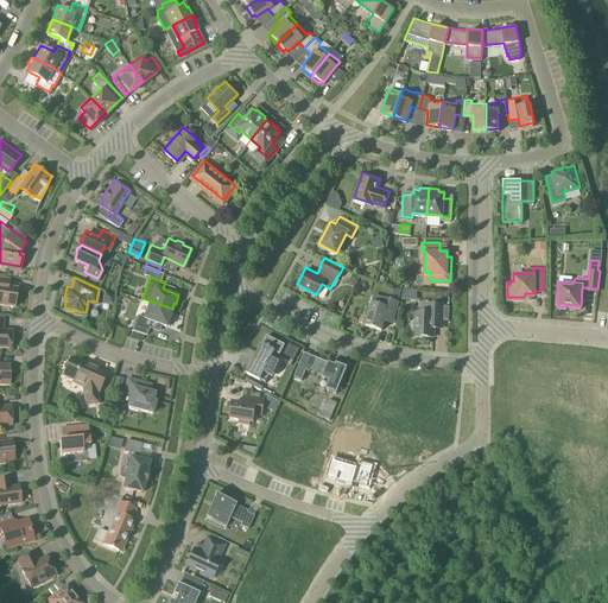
[(0,302),(14,304),(17,286),(0,283),(0,302)]
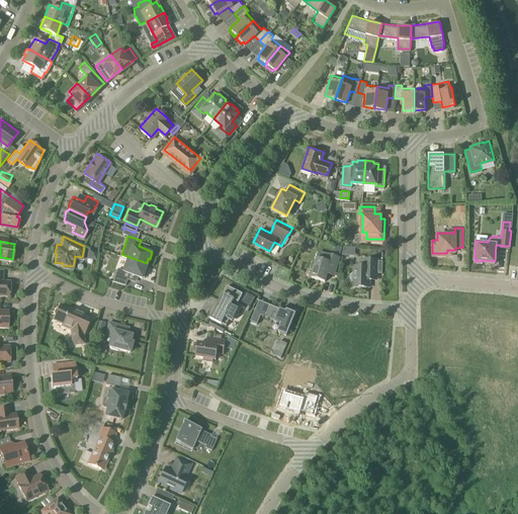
[(336,243),(334,249),(341,252),(342,245),(336,243)]
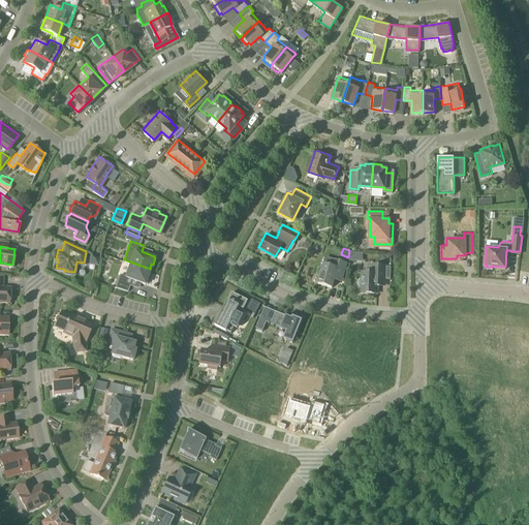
[(98,264),(100,255),(90,251),(89,263),(98,264)]
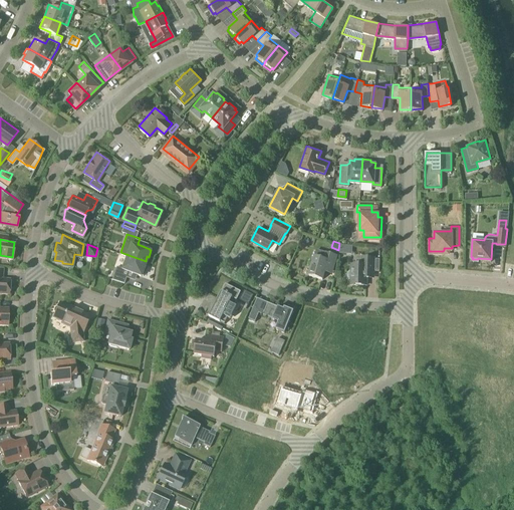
[(331,271),(336,253),(324,250),(316,247),(309,273),(322,277),(324,269),(331,271)]
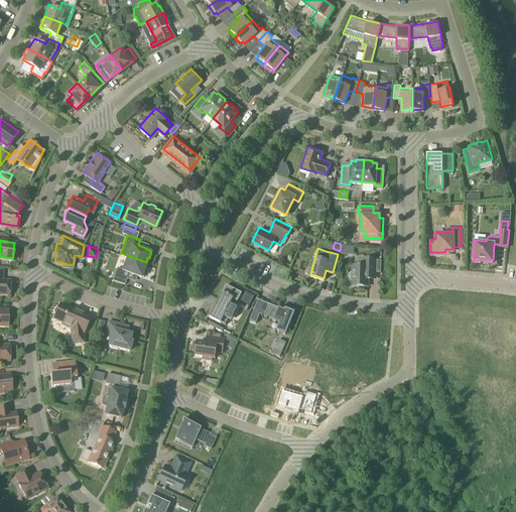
[(146,262),(129,256),(127,255),(126,255),(122,267),(117,265),(114,271),(112,278),(124,282),(126,276),(128,270),(141,274),(141,273),(143,274),(146,268),(144,267),(146,262)]
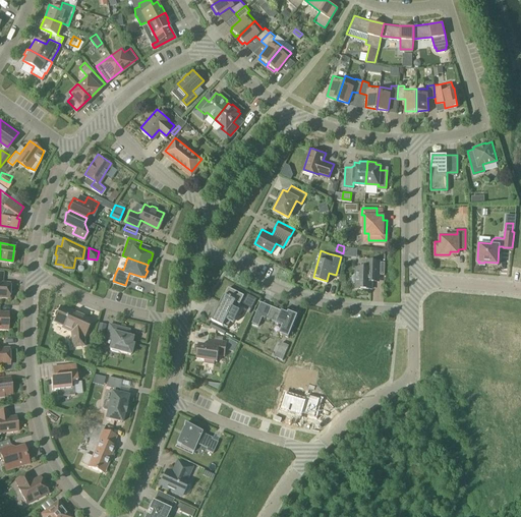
[(352,274),(352,279),(353,280),(356,281),(355,286),(371,286),(371,278),(373,276),(379,276),(379,272),(384,272),(385,260),(379,260),(379,259),(368,259),(368,263),(363,263),(362,264),(362,266),(356,266),(356,272),(354,272),(352,274)]
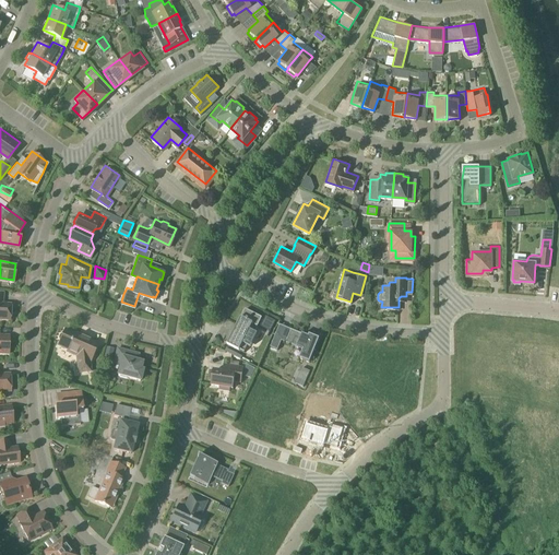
[(2,302),(2,290),(0,290),(0,316),(10,317),(11,302),(2,302)]
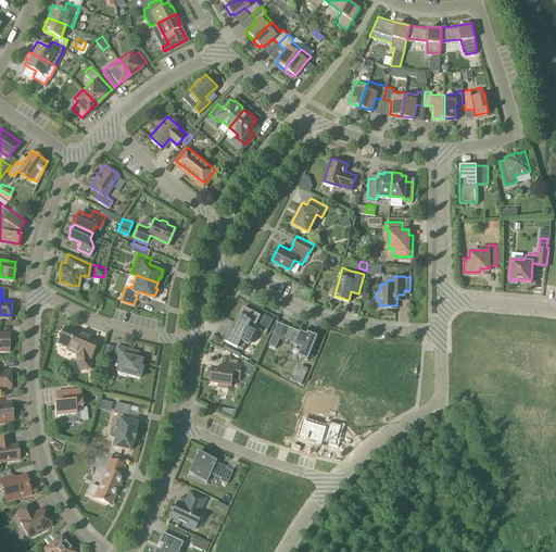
[(261,313),(243,304),(231,328),(230,327),(225,337),(224,337),(223,338),(224,338),(243,348),(245,341),(249,343),(255,330),(252,329),(261,313)]
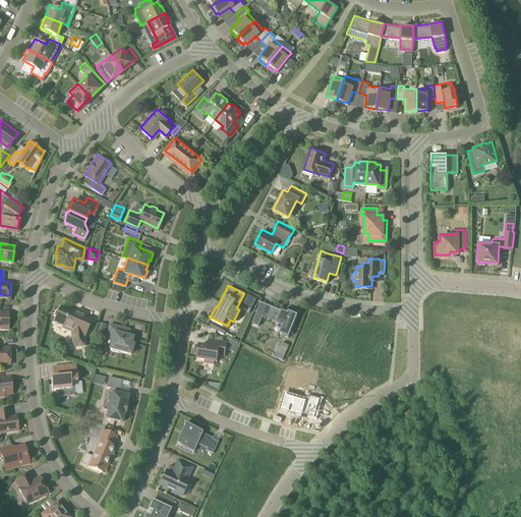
[(256,297),(247,292),(242,301),(251,306),(256,297)]
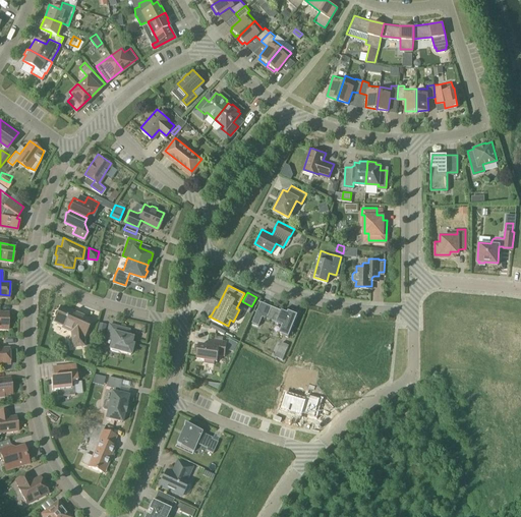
[(256,309),(252,321),(258,324),(263,314),(266,317),(282,323),(279,331),(289,335),(298,313),(288,309),(287,310),(271,304),(267,302),(263,312),(256,309)]
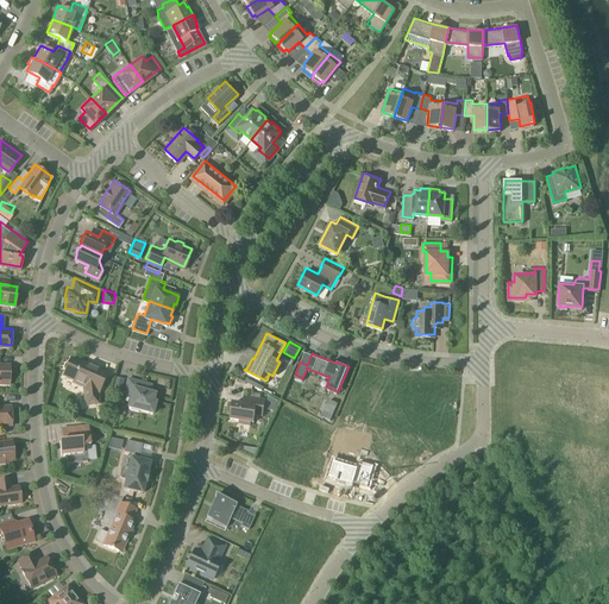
[(81,360),(70,356),(69,359),(66,360),(64,363),(63,365),(64,369),(63,372),(74,377),(73,379),(83,384),(85,398),(89,402),(99,401),(98,391),(98,390),(107,370),(82,359),(81,360)]
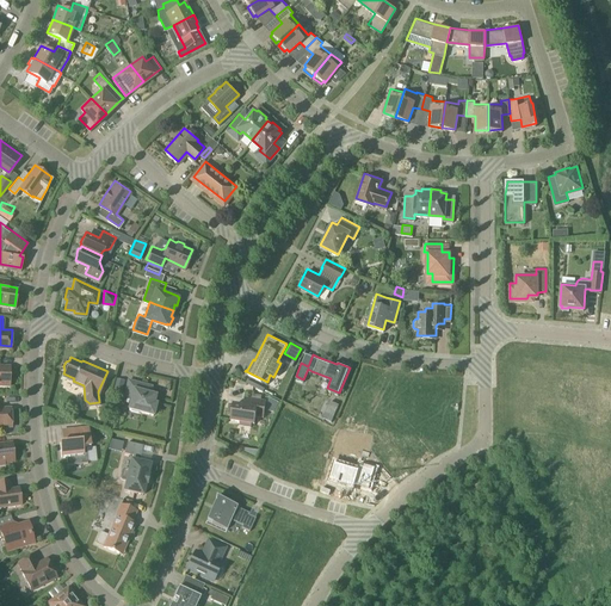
[(0,382),(10,383),(10,363),(0,363),(0,382)]
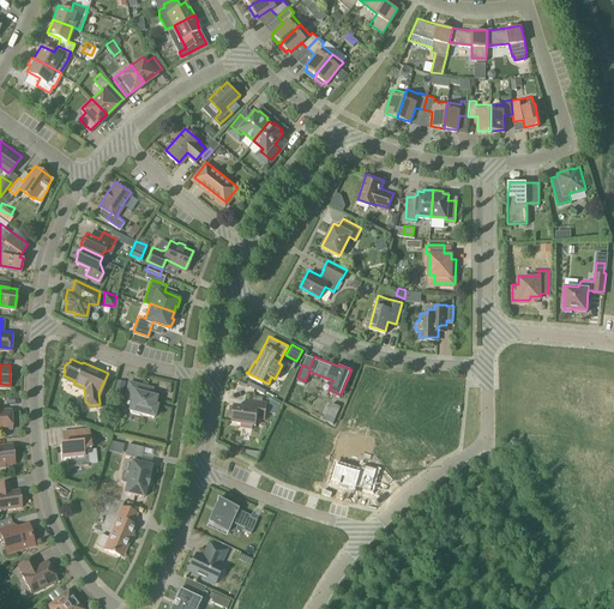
[(121,395),(125,379),(116,378),(113,392),(121,395)]
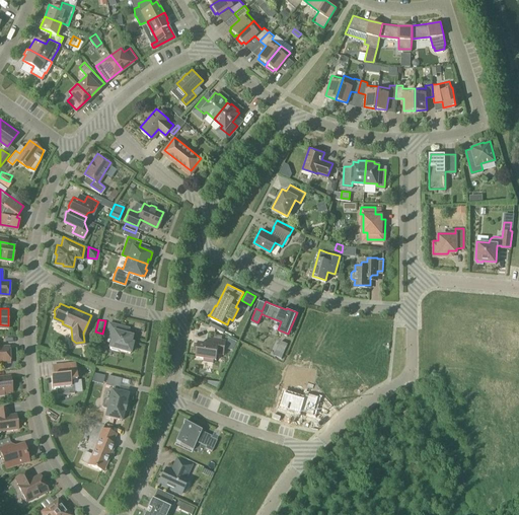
[(130,351),(132,341),(130,340),(132,334),(127,333),(128,325),(108,320),(105,334),(112,335),(108,345),(130,351)]
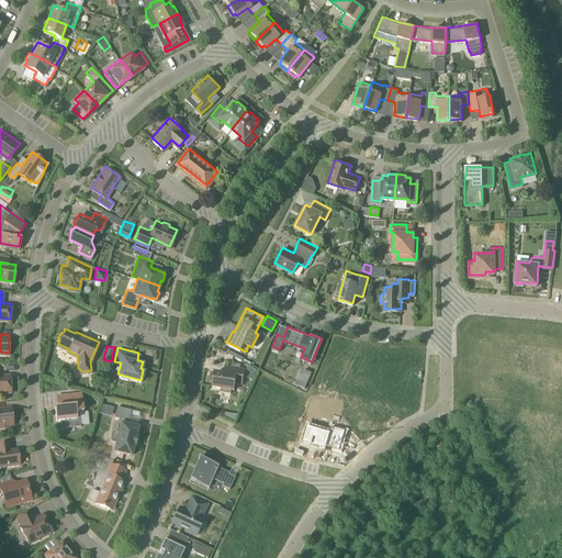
[(242,381),(245,367),(229,365),(228,372),(215,370),(212,384),(221,386),(221,389),(231,391),(231,388),(234,388),(235,380),(242,381)]
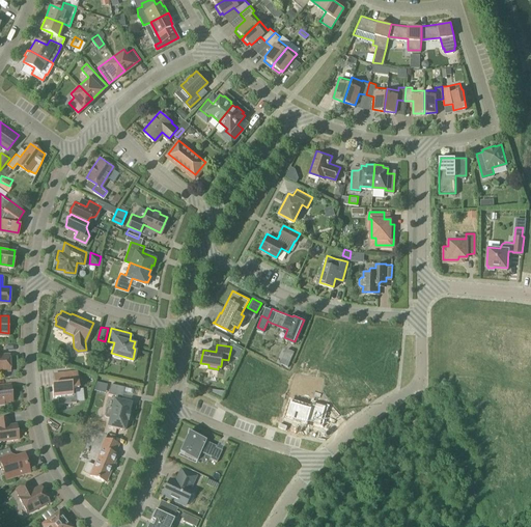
[(286,347),(280,361),(287,365),(295,350),(286,347)]
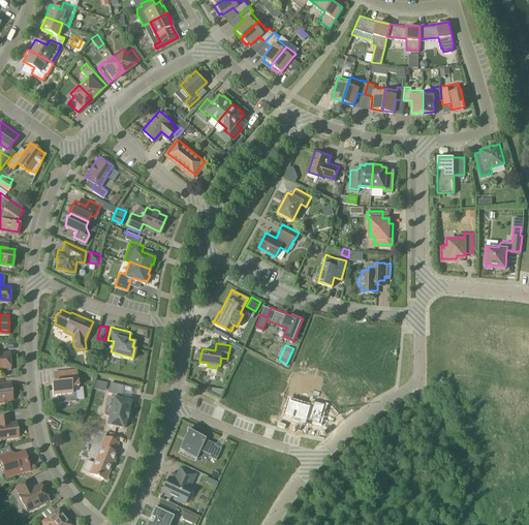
[(0,351),(0,367),(9,367),(8,351),(0,351)]
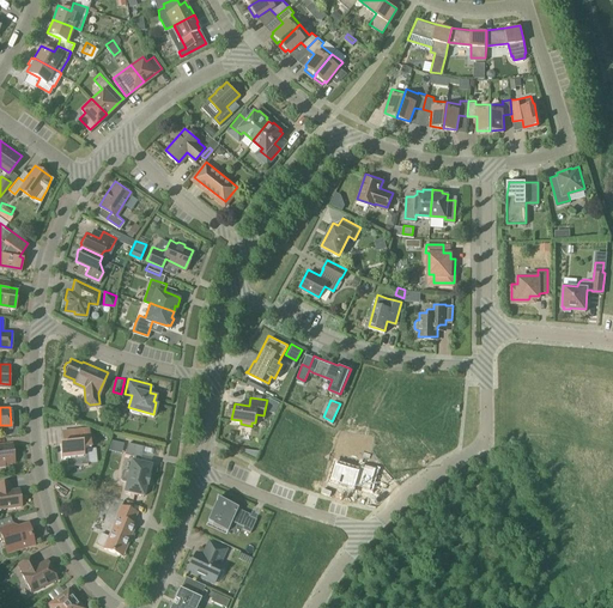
[(87,462),(85,445),(90,445),(87,426),(65,429),(66,442),(60,442),(61,456),(66,455),(67,463),(87,462)]
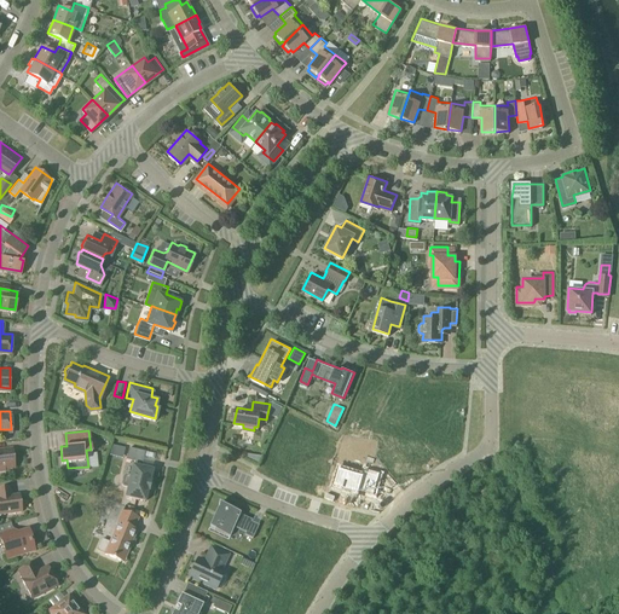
[(142,461),(144,449),(128,445),(126,456),(134,458),(133,463),(131,473),(126,471),(123,473),(121,481),(123,484),(128,484),(126,493),(144,498),(146,487),(149,487),(150,479),(149,479),(151,468),(139,464),(140,459),(142,461)]
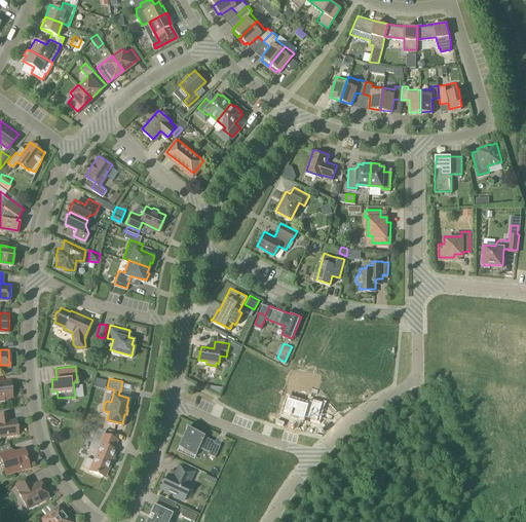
[(0,379),(0,398),(4,398),(4,396),(12,395),(10,379),(0,379)]
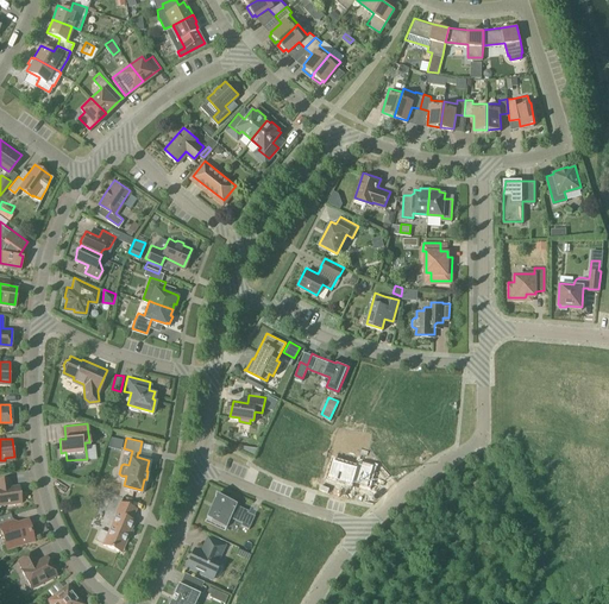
[(347,471),(325,465),(320,482),(345,489),(345,485),(358,488),(364,467),(349,464),(347,471)]
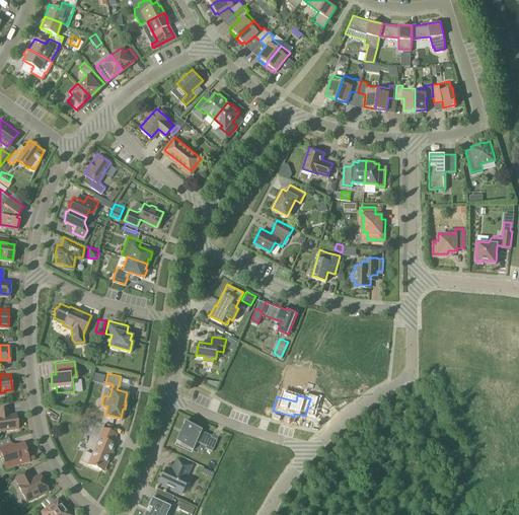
[(10,413),(8,406),(0,407),(0,428),(18,426),(16,413),(10,413)]
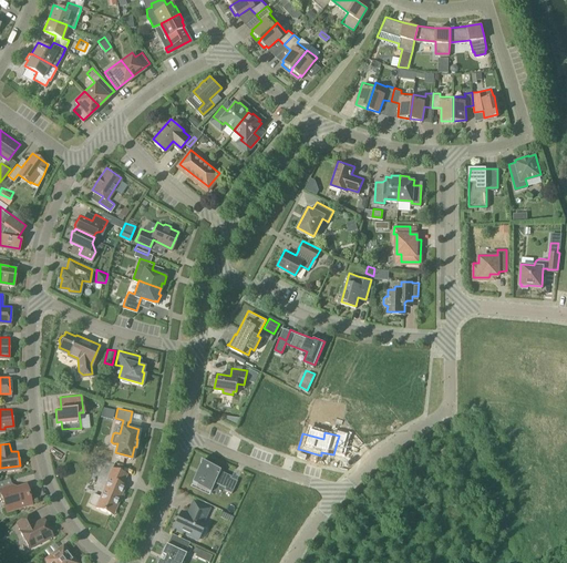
[(237,478),(230,476),(230,473),(219,468),(199,459),(198,463),(192,480),(210,489),(215,478),(226,482),(224,488),(232,491),(237,478)]
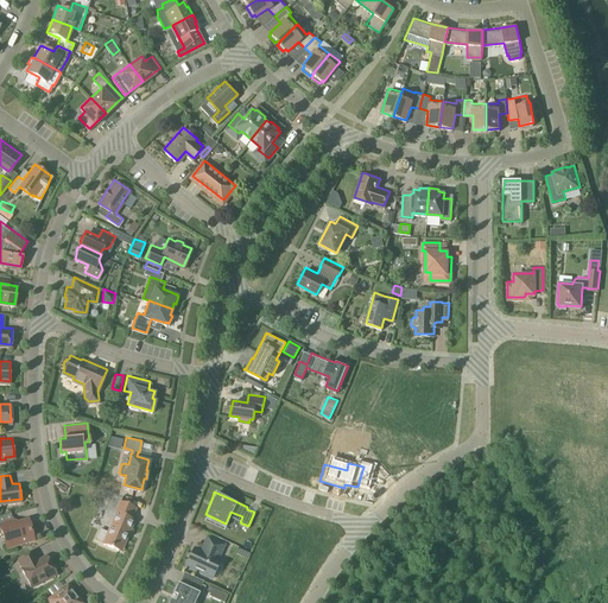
[(121,548),(134,518),(131,516),(135,506),(120,499),(114,511),(115,511),(107,528),(100,525),(94,537),(102,540),(102,541),(121,548)]
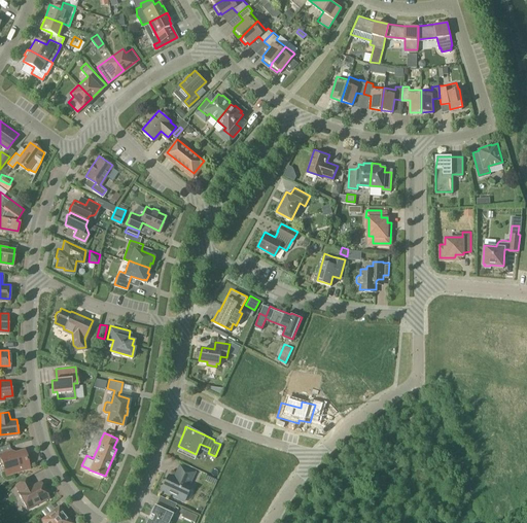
[(0,452),(0,455),(0,456),(5,474),(29,466),(27,457),(29,453),(25,450),(24,448),(14,451),(11,449),(0,452)]
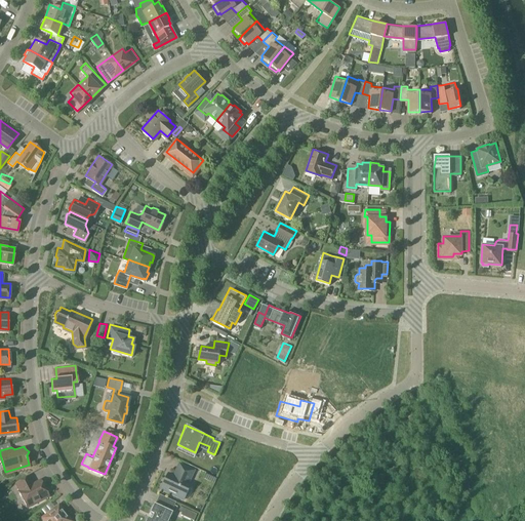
[(187,481),(193,468),(178,462),(173,474),(167,472),(160,486),(183,496),(190,482),(187,481)]
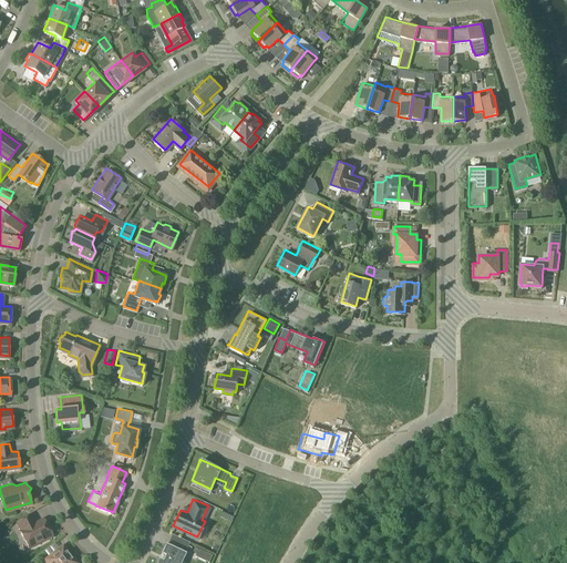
[(37,523),(31,512),(17,520),(21,528),(20,529),(29,545),(52,534),(44,519),(37,523)]
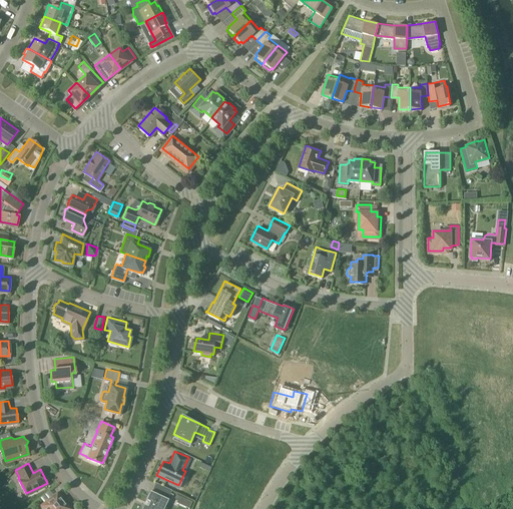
[(170,498),(173,492),(170,491),(171,488),(164,485),(159,495),(149,490),(145,499),(149,501),(147,505),(143,503),(140,508),(164,508),(166,506),(164,505),(168,499),(166,498),(167,496),(170,498)]
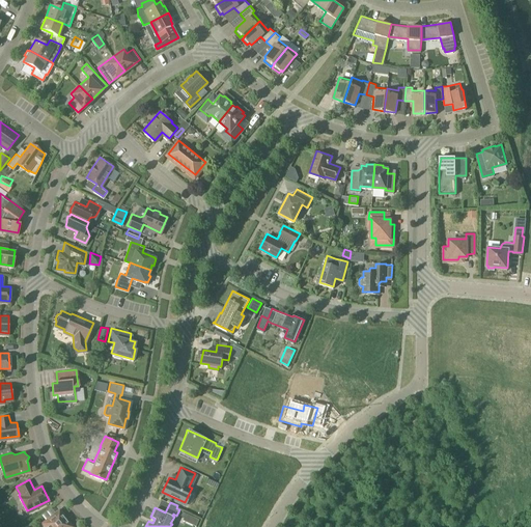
[(46,526),(70,526),(72,525),(59,508),(43,522),(46,526)]
